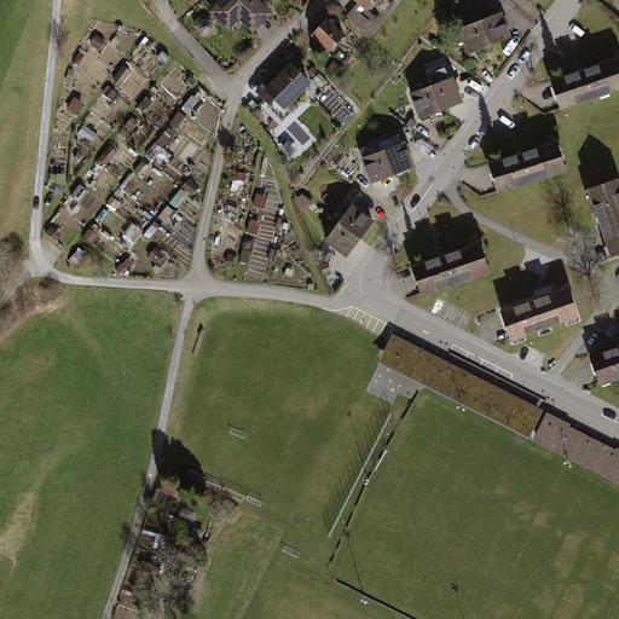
[(256,0),(220,0),(209,11),(229,30),(239,19),(254,33),(272,16),(256,0)]
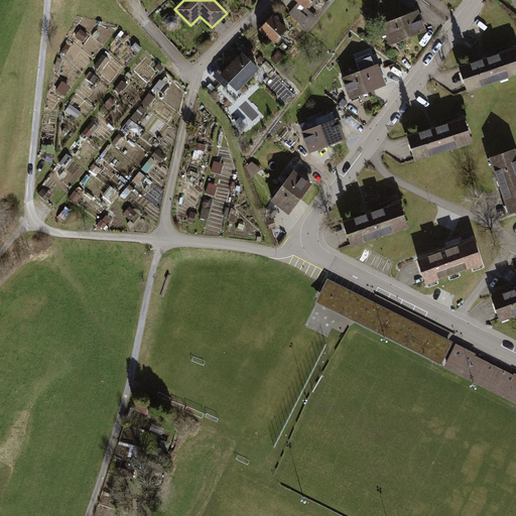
[(296,0),(297,1),(287,11),(307,29),(317,17),(306,7),(312,0),(296,0)]
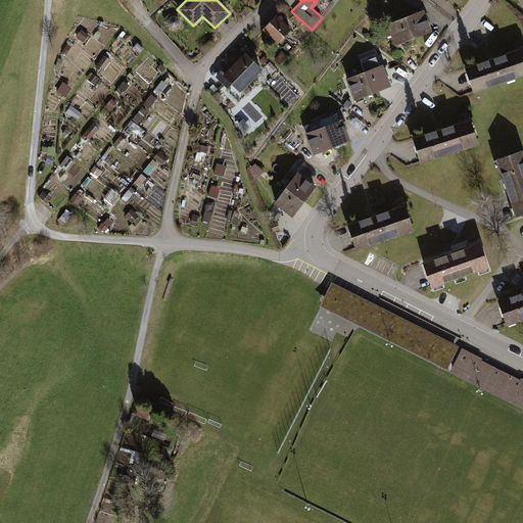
[(406,0),(405,3),(417,11),(424,0),(406,0)]
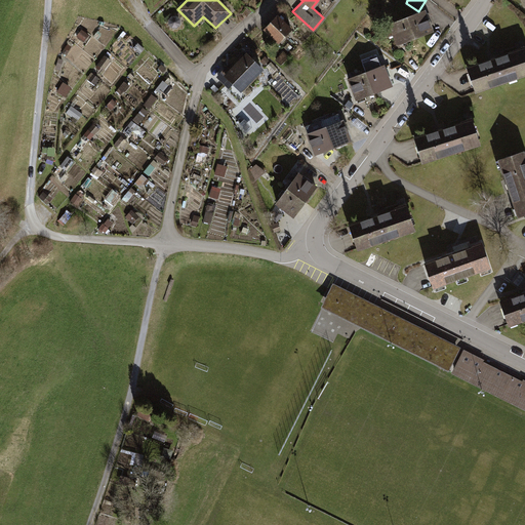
[(425,10),(407,17),(414,37),(433,30),(425,10)]
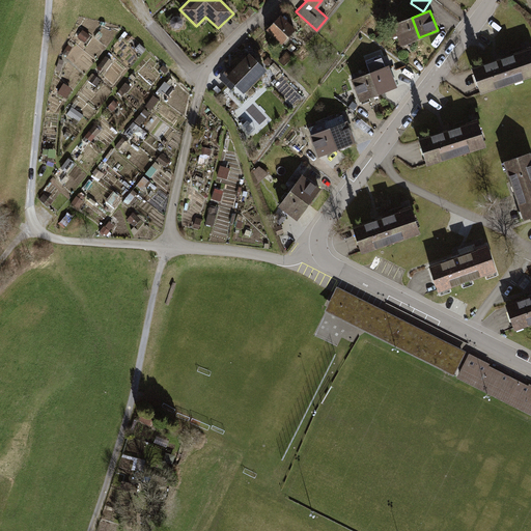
[(277,15),(264,28),(282,44),(295,29),(277,15)]
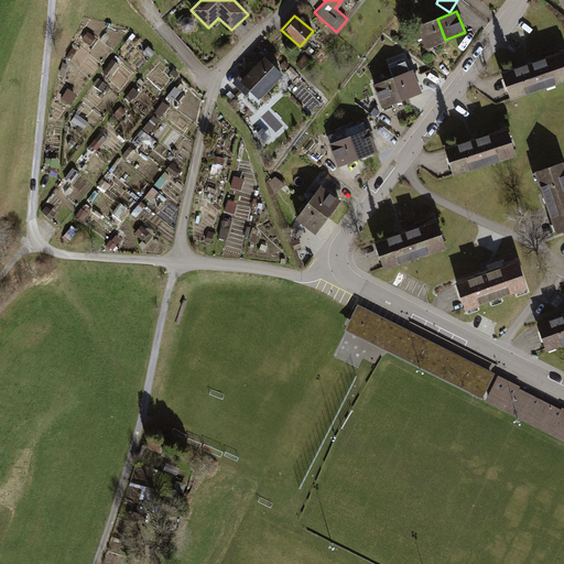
[(437,19),(419,26),(426,47),(445,40),(437,19)]
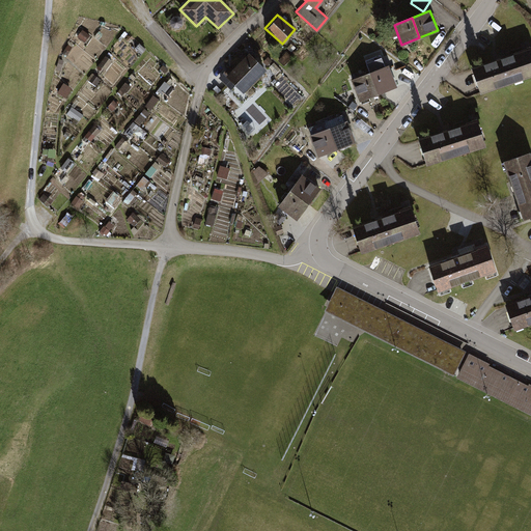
[(530,50),(530,48),(472,67),(480,93),(530,77),(530,50)]
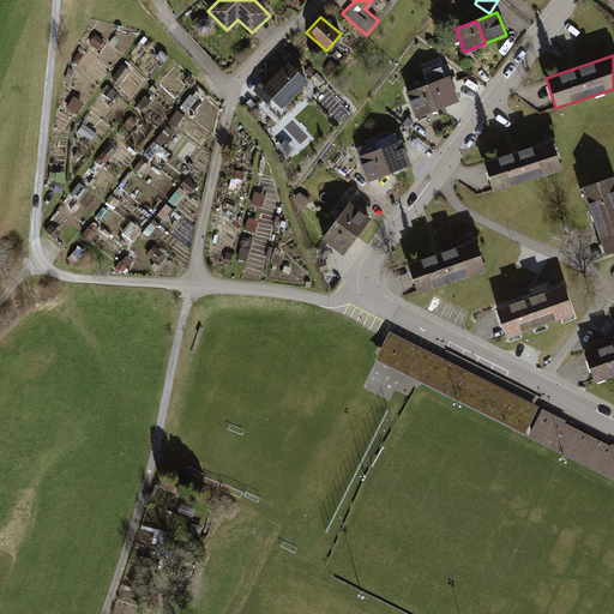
[(287,62),(262,88),(282,108),(307,83),(287,62)]
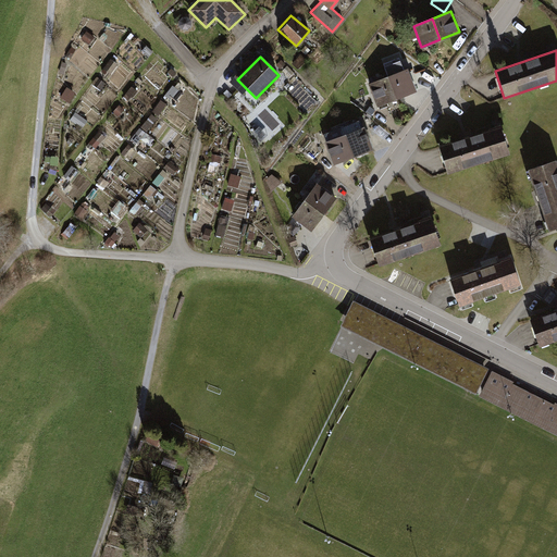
[(416,90),(407,69),(387,76),(396,98),(416,90)]
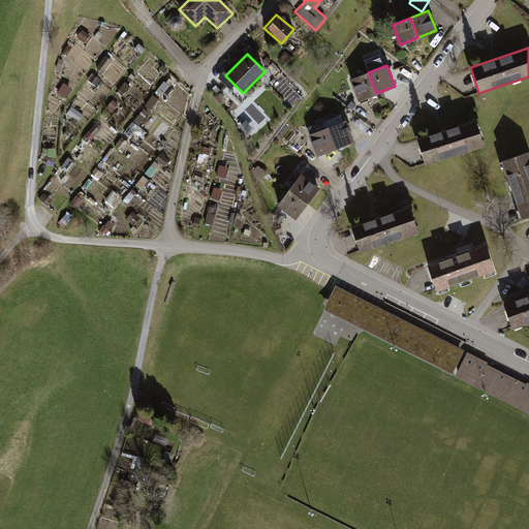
[(376,93),(368,72),(350,80),(358,100),(376,93)]
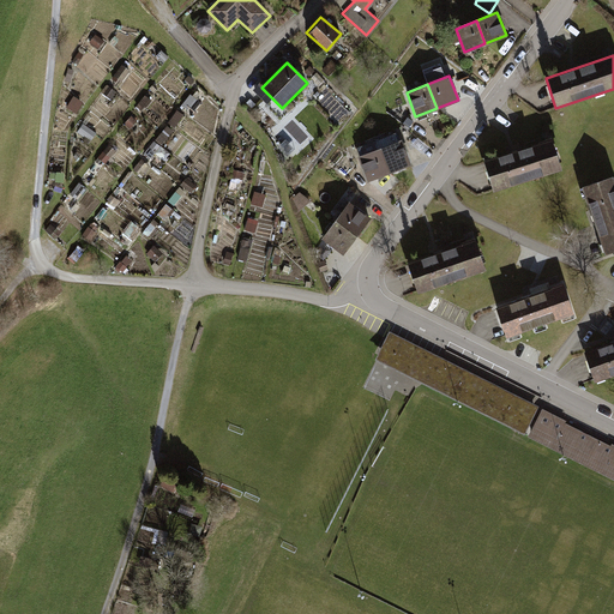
[(158,140),(164,144),(182,114),(176,110),(158,140)]
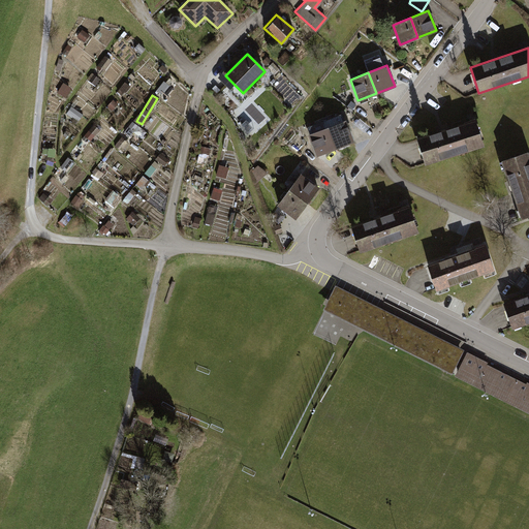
[(475,119),(416,138),(426,164),(484,146),(475,119)]
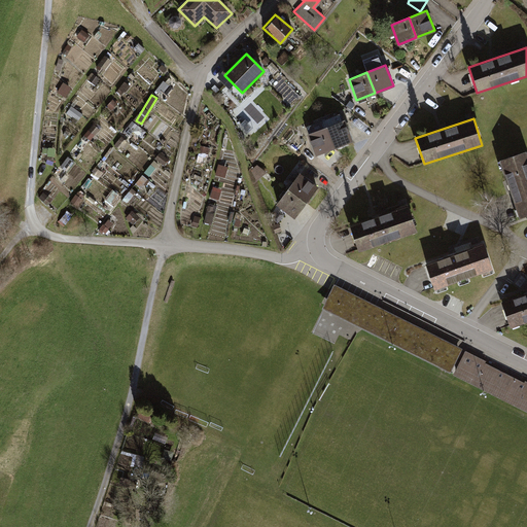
[(133,121),(128,127),(141,137),(145,131),(133,121)]
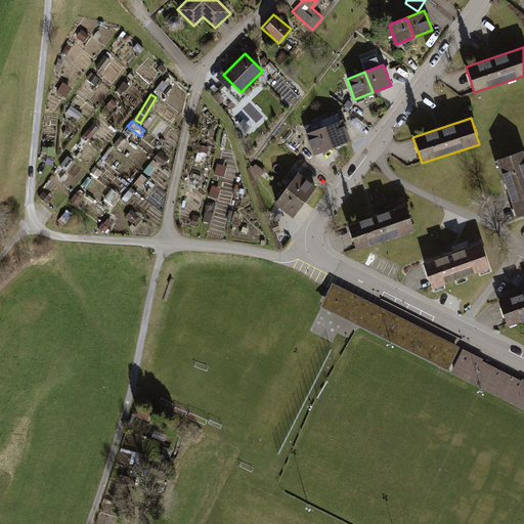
[(350,140),(344,121),(325,127),(333,146),(350,140)]
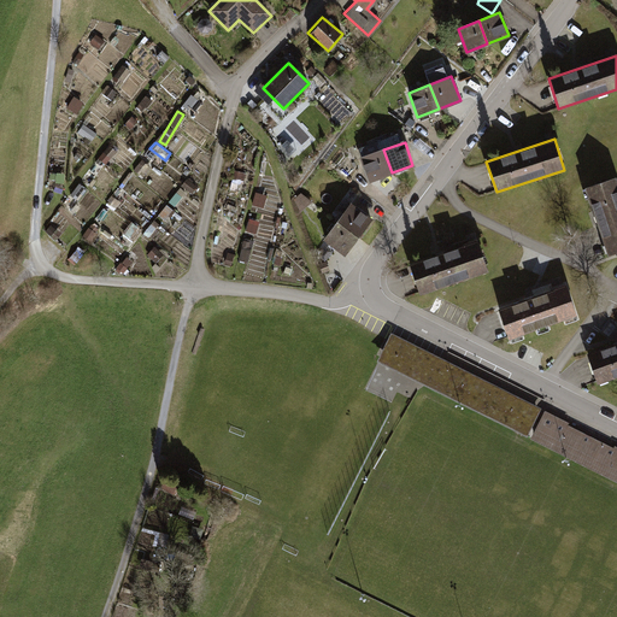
[(392,172),(383,150),(362,158),(370,181),(392,172)]
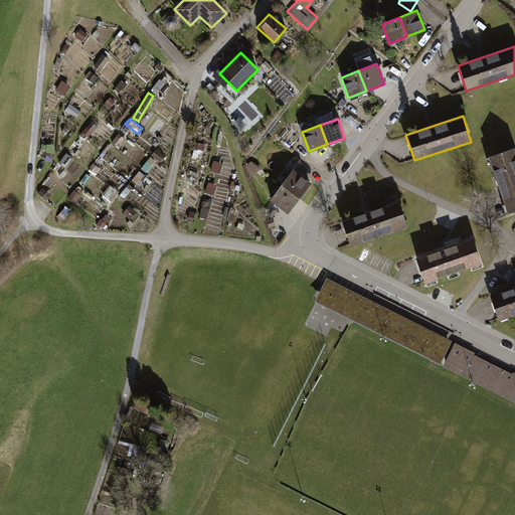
[(489,156),(508,212),(514,209),(514,148),(489,156)]
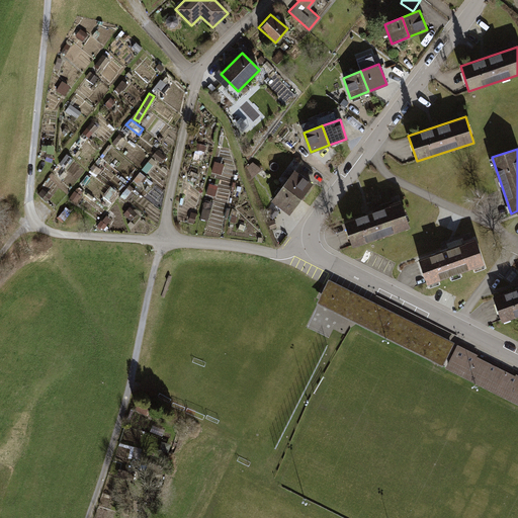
[(213,172),(222,173),(223,164),(214,163),(213,172)]
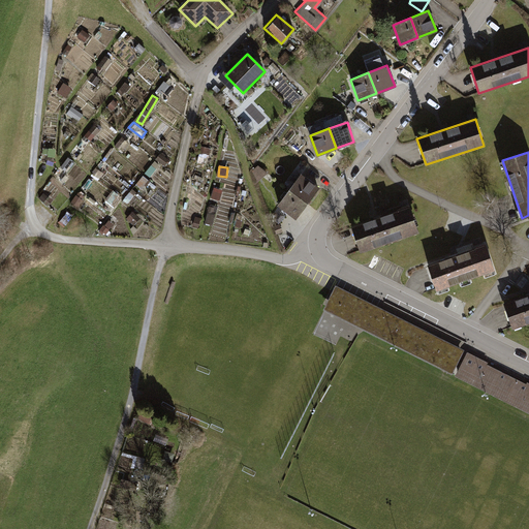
[(301,175),(289,190),(307,203),(318,187),(301,175)]
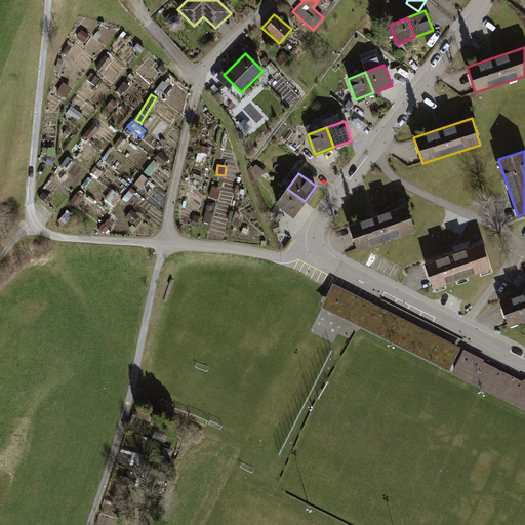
[(287,189),(276,204),(293,216),(305,201),(287,189)]
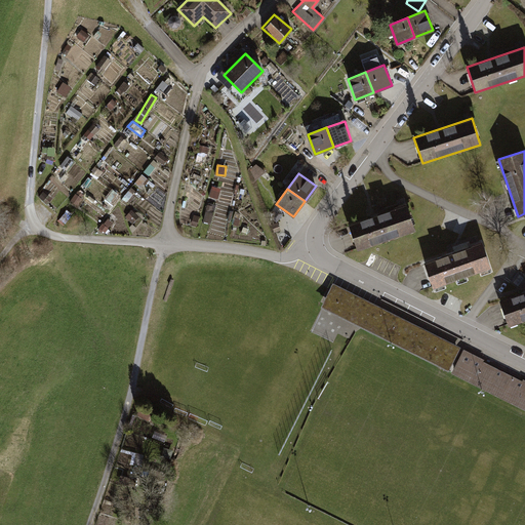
[(406,205),(350,225),(359,251),(415,232),(406,205)]
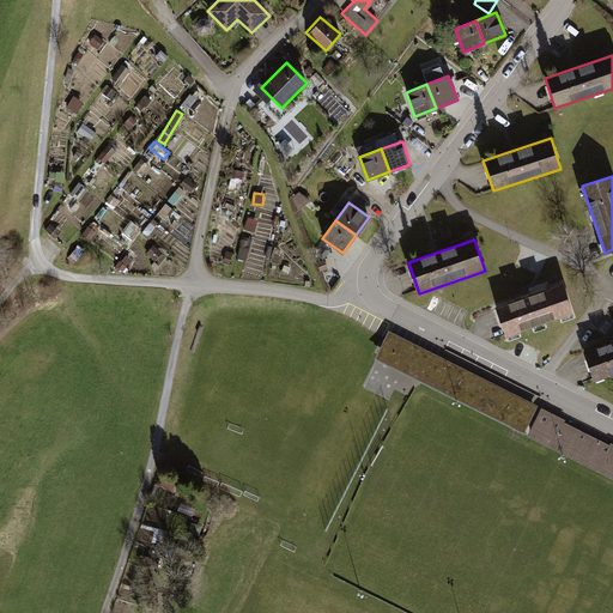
[(560,283),(495,308),(507,338),(572,314),(560,283)]
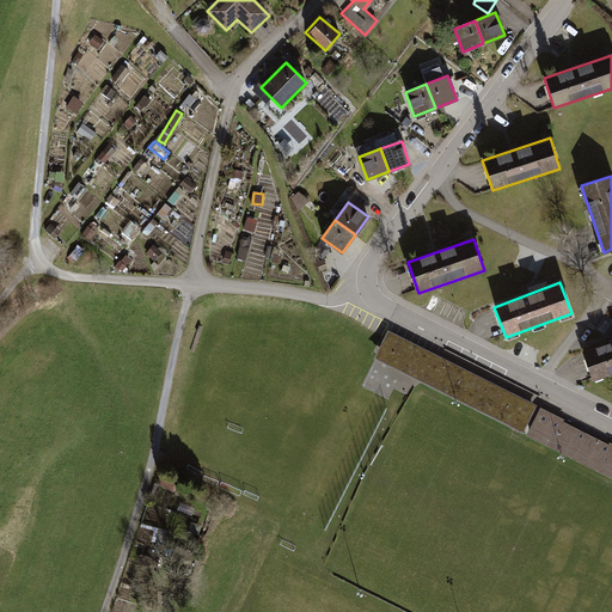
[(387,330),(373,359),(411,378),(522,433),(537,405),(387,330)]
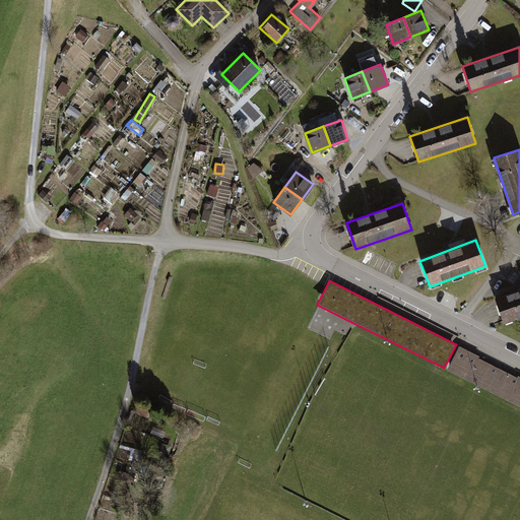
[(519,288),(496,298),(505,323),(519,317),(519,288)]
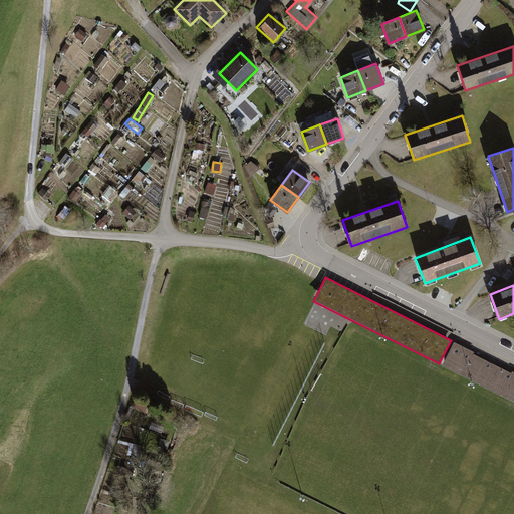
[(513,371),(454,342),(442,365),(513,401),(513,371)]
